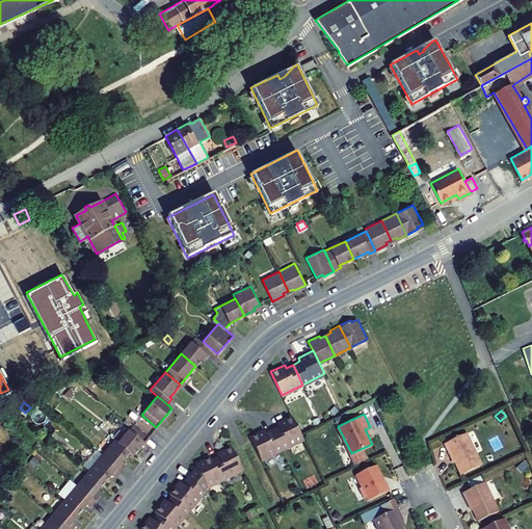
[(300,432),(292,415),(277,422),(278,425),(272,428),(283,448),(303,438),(300,432)]
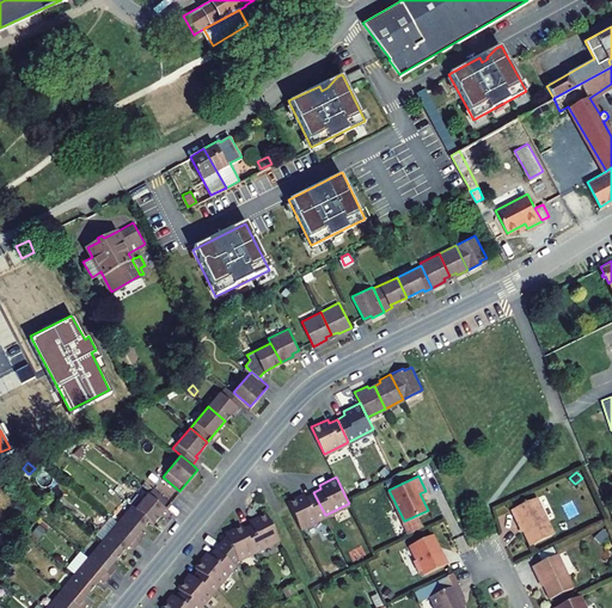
[(153,522),(171,502),(154,487),(136,508),(148,519),(153,522)]
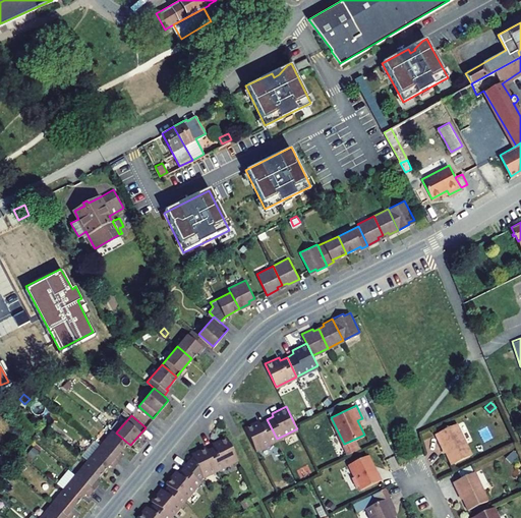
[(277,439),(267,419),(261,423),(258,419),(244,426),(244,427),(253,445),(255,449),(277,439)]
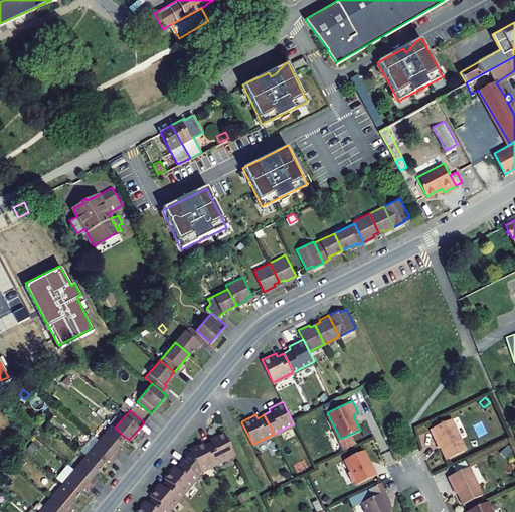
[(452,416),(430,428),(434,435),(435,435),(446,458),(466,448),(452,416)]
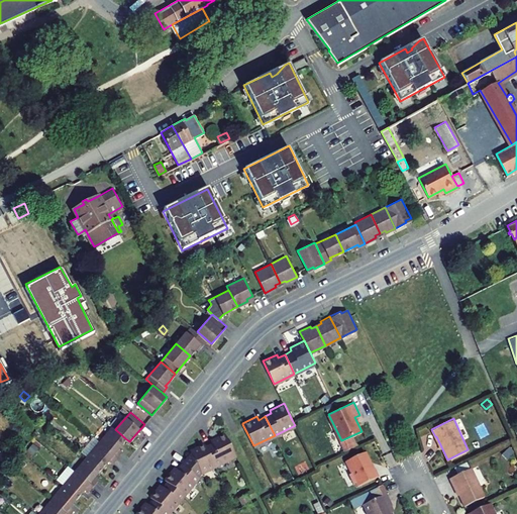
[(99,440),(117,455),(122,450),(118,447),(125,438),(115,429),(111,426),(99,440)]
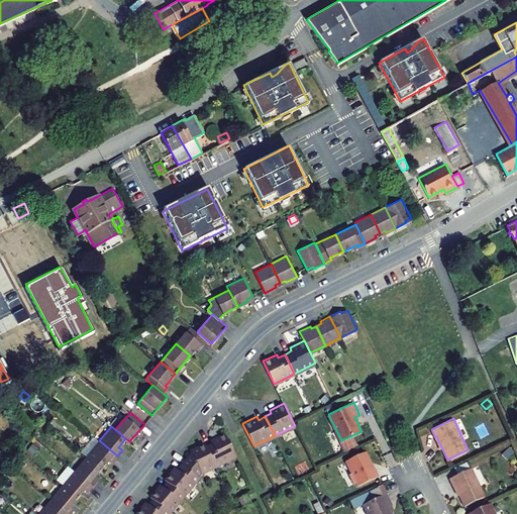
[(212,442),(206,445),(215,466),(236,454),(224,432),(211,439),(212,442)]
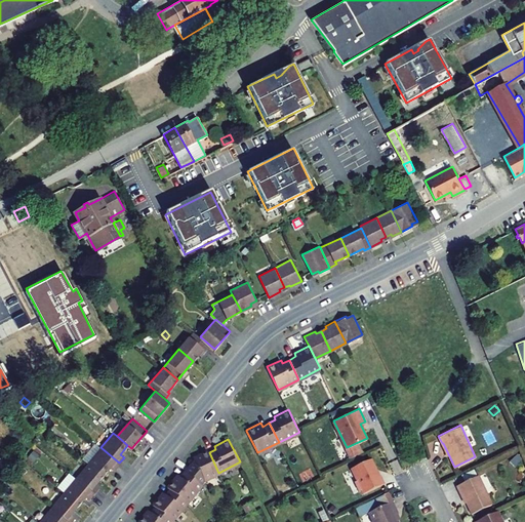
[(82,457),(88,463),(101,447),(94,442),(82,457)]
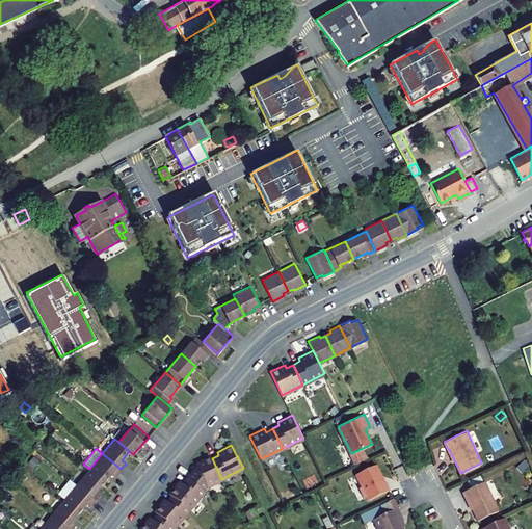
[(121,469),(102,453),(89,469),(104,481),(112,472),(115,475),(121,469)]
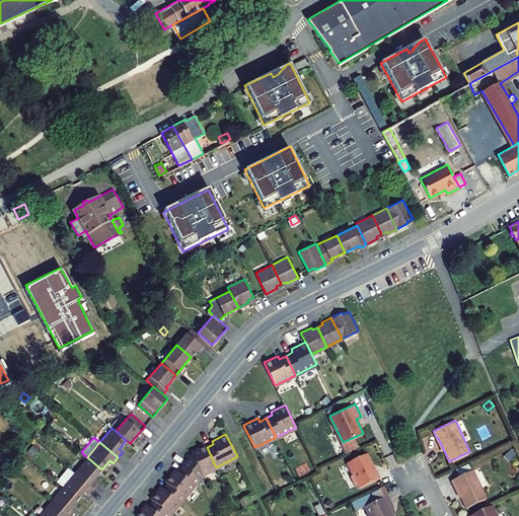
[(193,454),(182,465),(199,478),(202,473),(216,467),(207,447),(205,444),(191,451),(193,454)]
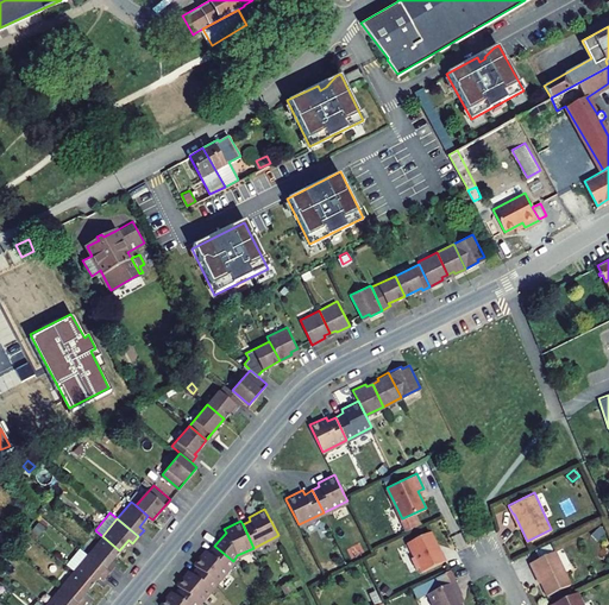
[(598,536),(604,529),(598,523),(591,530),(598,536)]
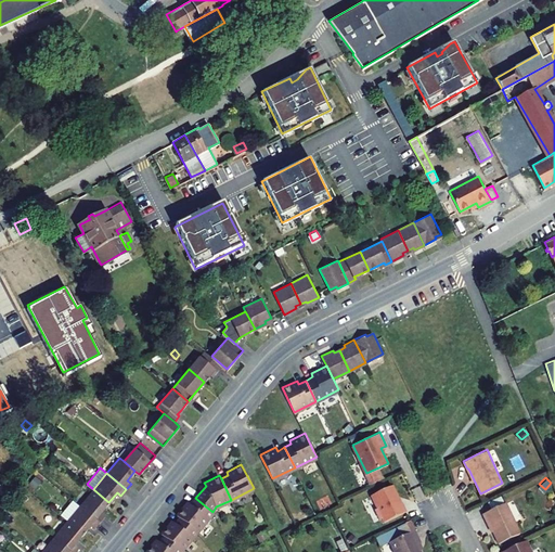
[(371,493),(373,497),(394,487),(392,484),(371,493)]
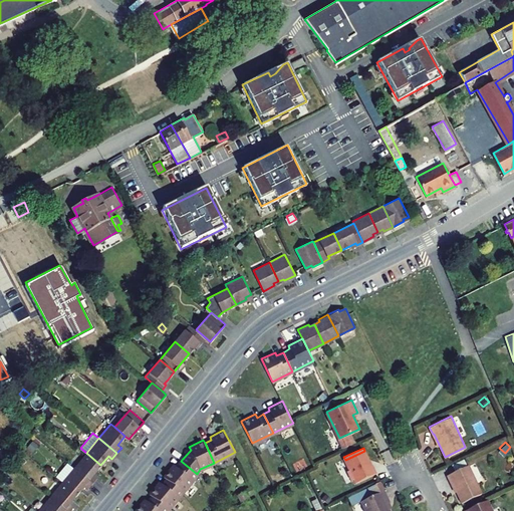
[(355,482),(375,472),(371,464),(369,465),(366,458),(368,458),(364,451),(345,460),(349,469),(347,470),(351,479),(353,478),(355,482)]
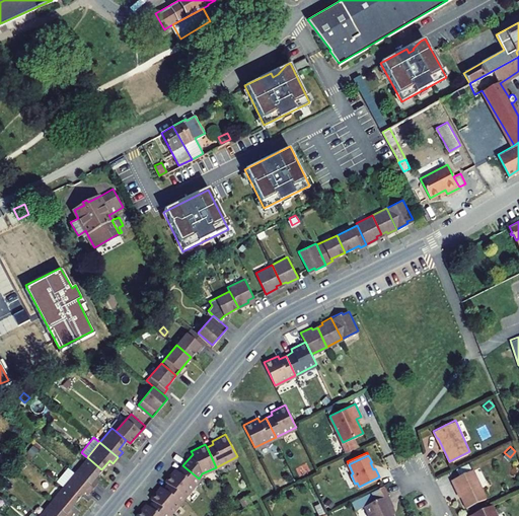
[(94,477),(101,469),(87,457),(75,471),(93,487),(98,482),(94,477)]
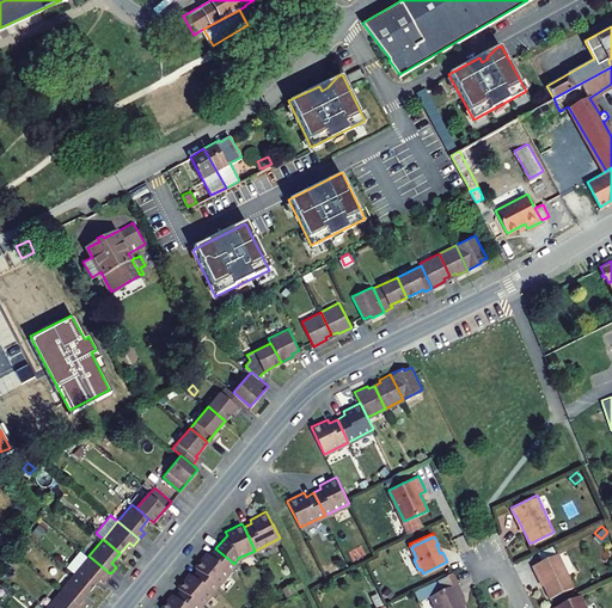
[(199,569),(218,585),(236,564),(234,564),(215,548),(210,554),(207,552),(195,566),(199,569)]
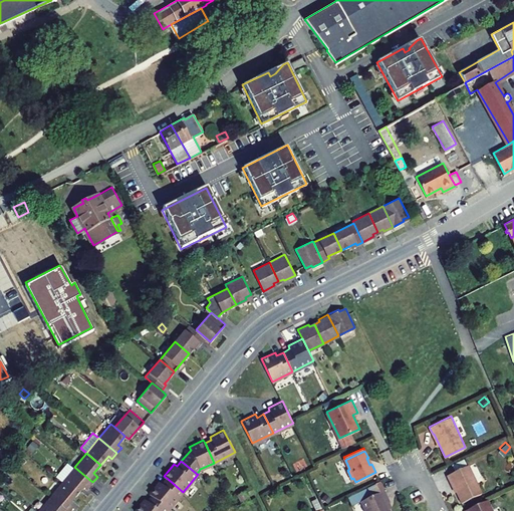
[(468,464),(447,474),(451,482),(452,481),(462,501),(482,492),(468,464)]
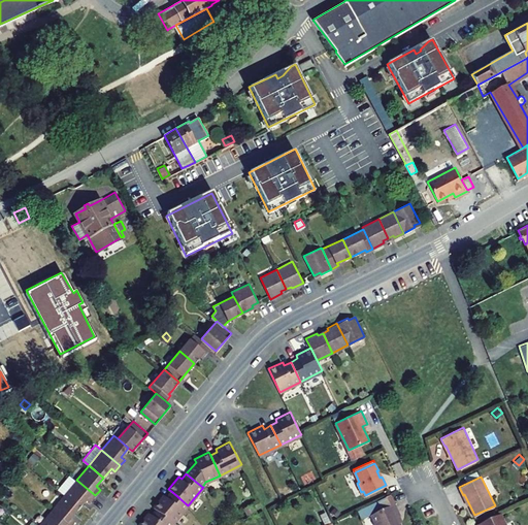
[(90,501),(95,495),(76,480),(64,495),(78,507),(87,498),(90,501)]
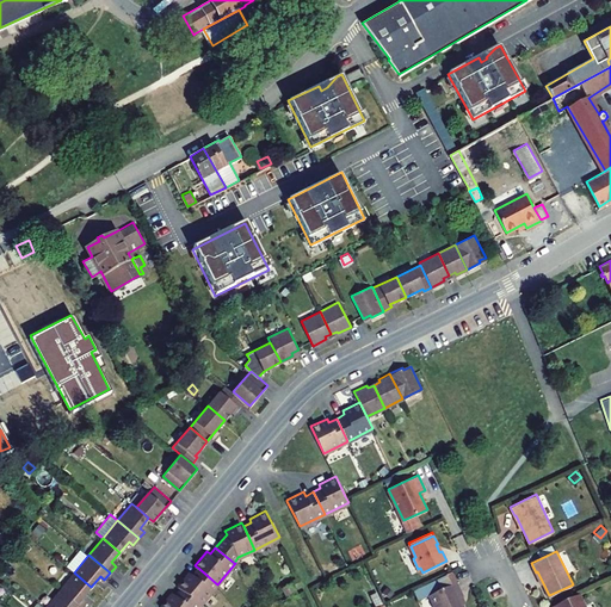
[(180,588),(201,605),(217,584),(198,568),(192,575),(190,571),(178,586),(180,588)]
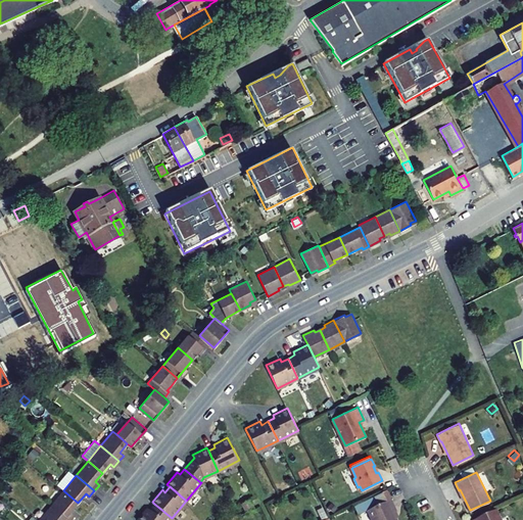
[(78,503),(63,490),(51,505),(69,519),(75,514),(70,511),(78,503)]
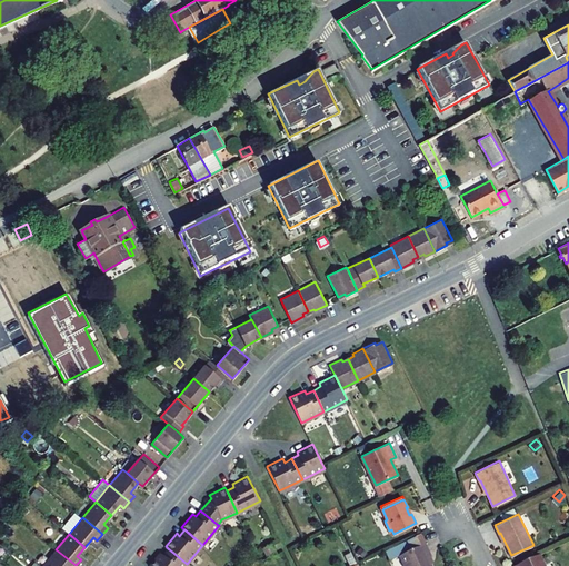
[(431,555),(425,542),(399,554),(405,565),(431,565),(428,557),(431,555)]
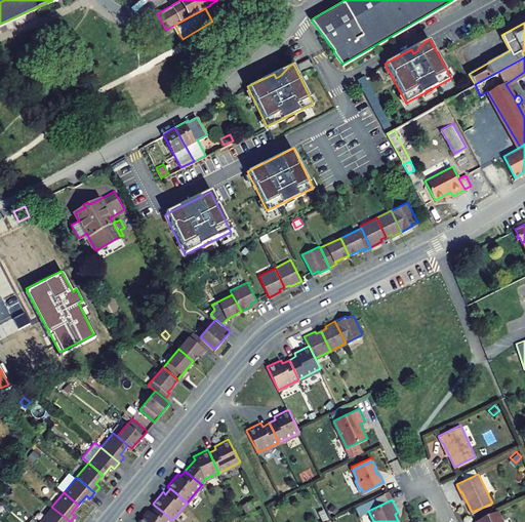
[(246,513),(255,509),(251,500),(242,505),(246,513)]
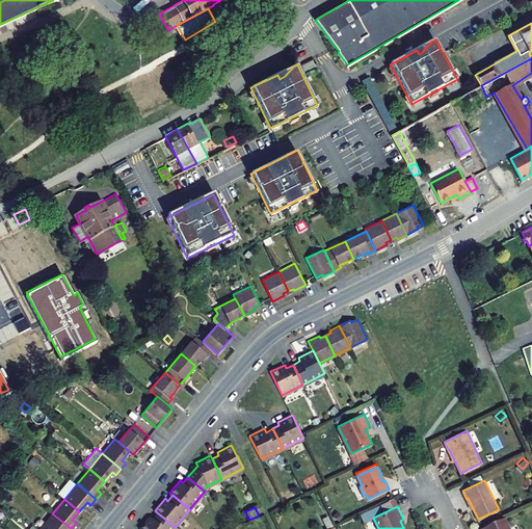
[(339,520),(342,516),(337,510),(333,514),(339,520)]
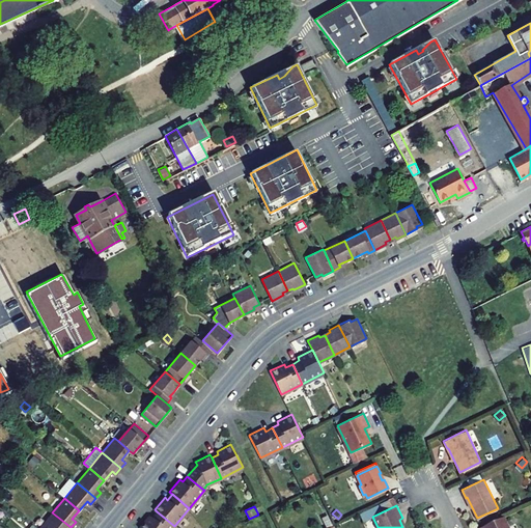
[(140,527),(172,527),(174,526),(157,511),(152,518),(149,515),(139,527),(140,527)]
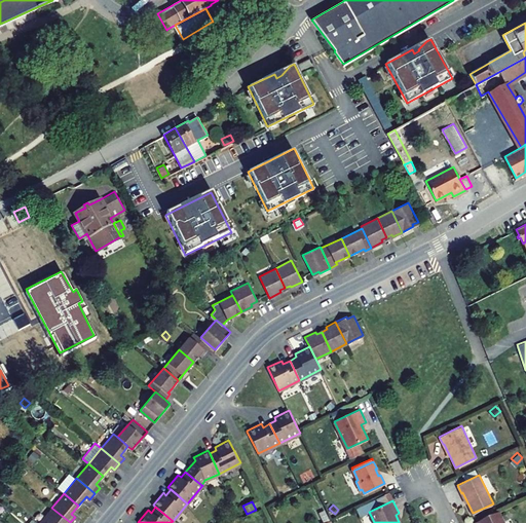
[(70,522),(51,508),(39,522),(70,522)]
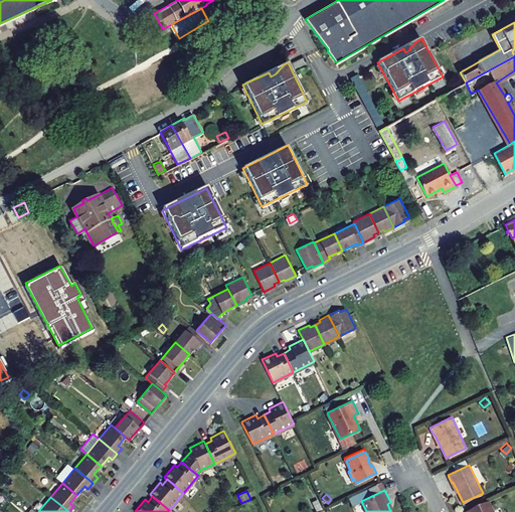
[(243,505),(245,511),(256,511),(251,501),(243,505)]
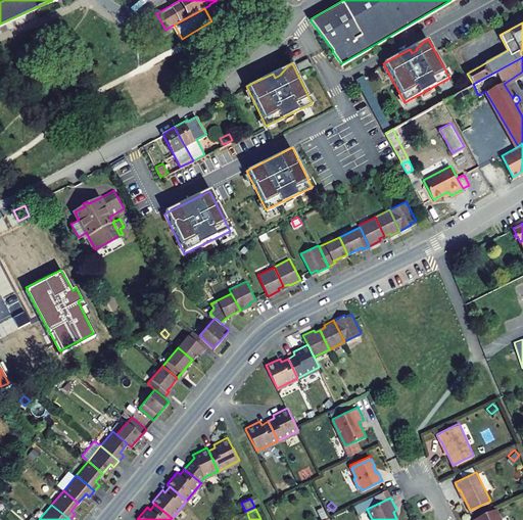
[(493,509),(472,519),(502,519),(501,518),(497,519),(493,509)]
